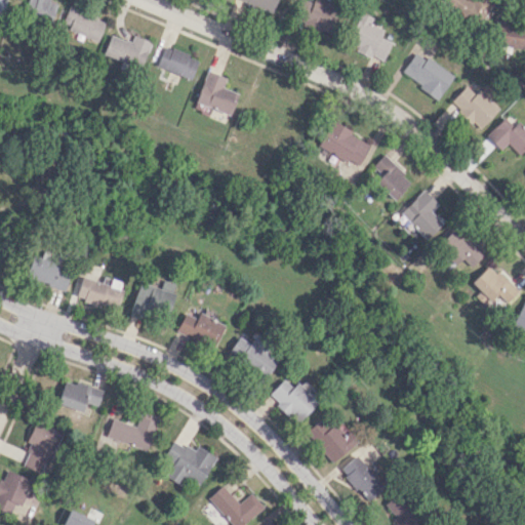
[(27,0),(24,14),(50,21),(56,0),(53,0),(27,0)]
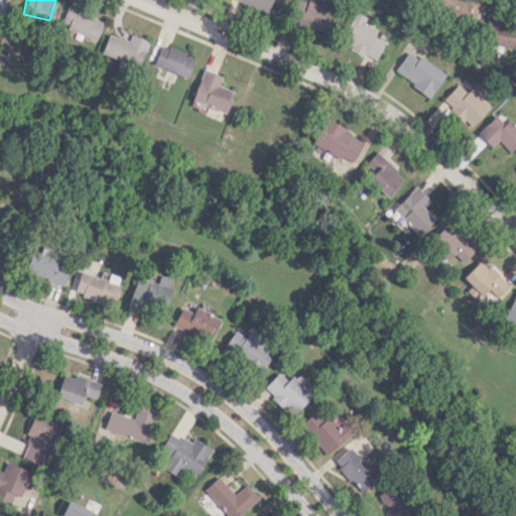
[(231,0),(268,10),(271,0),(231,0)]
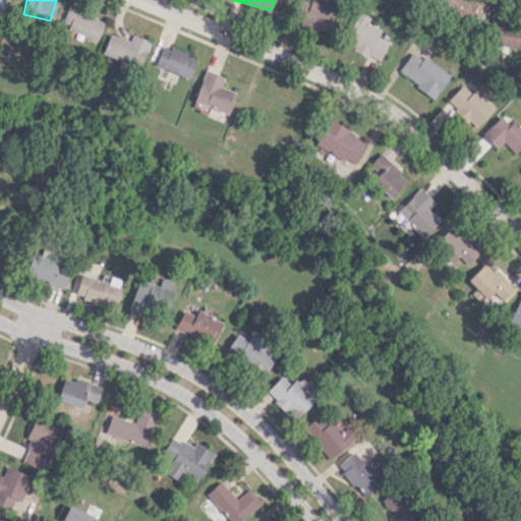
[(303,0),(299,0),(291,20),(325,34),(336,7),(319,0),(310,0),(309,2),(303,0)]
